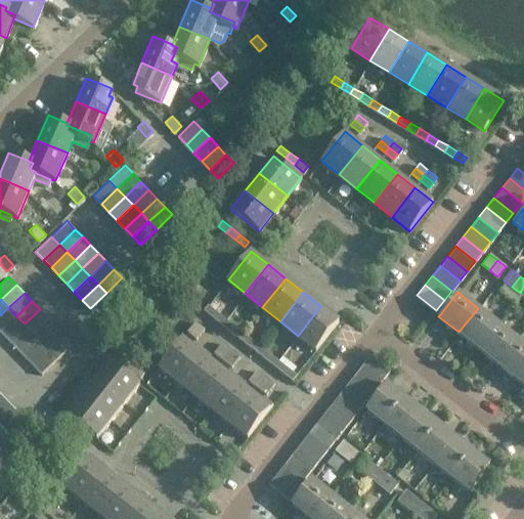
[(214,316),(218,311),(209,304),(206,309),(214,316)]
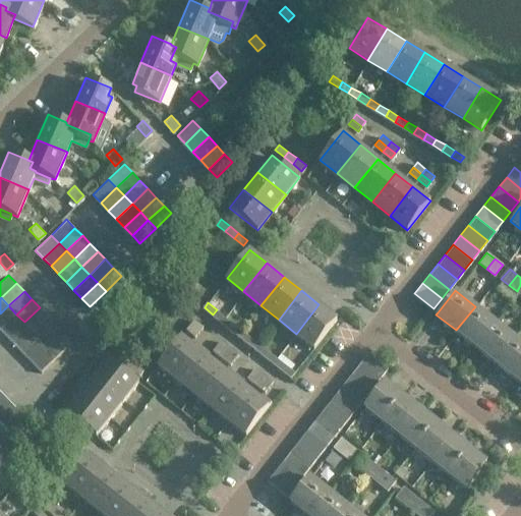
[(319,304),(296,334),(313,347),(337,319),(319,304)]
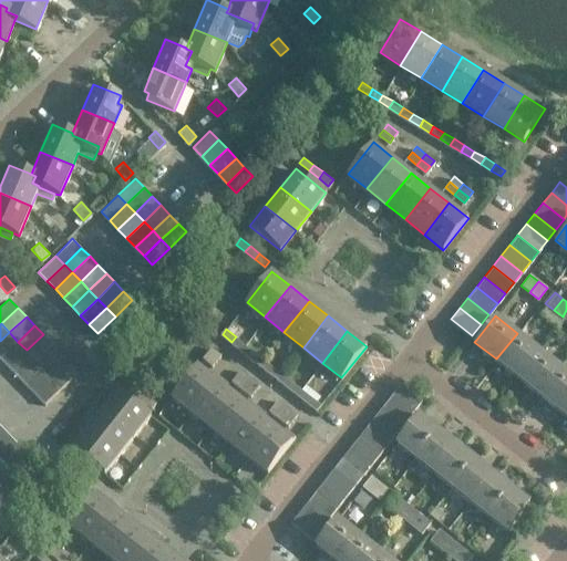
[(0,356),(1,357),(18,342),(9,332),(0,341),(0,356)]
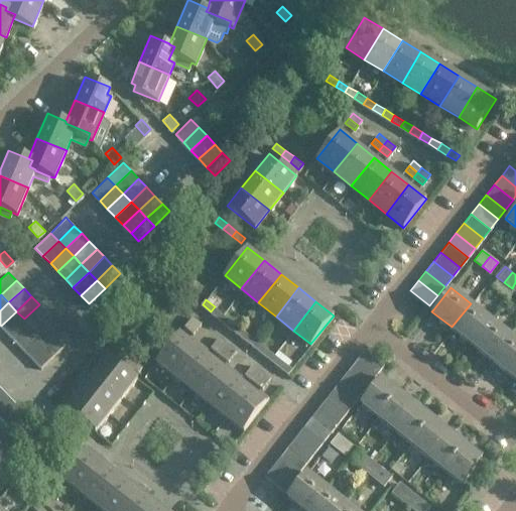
[(490,318),(471,303),(452,327),(471,342),(490,318)]
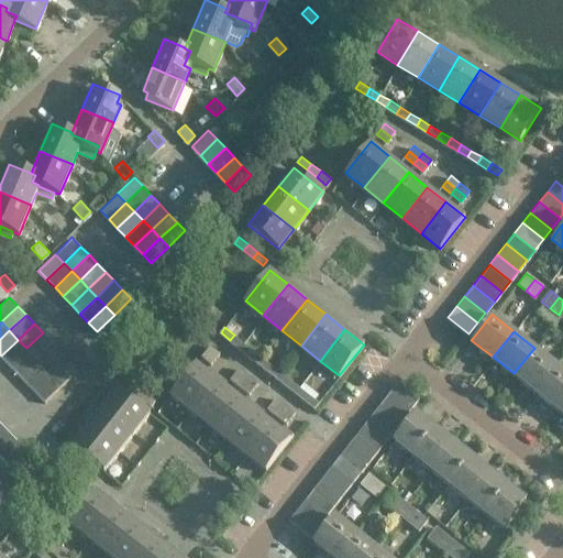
[(35,358),(52,341),(43,332),(26,348),(35,358)]
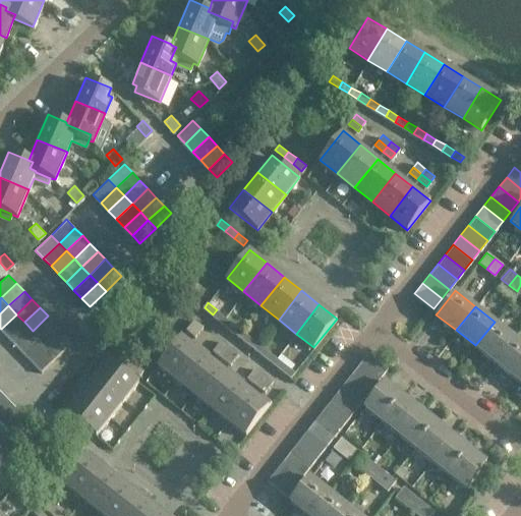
[(221,322),(225,317),(217,309),(213,314),(221,322)]
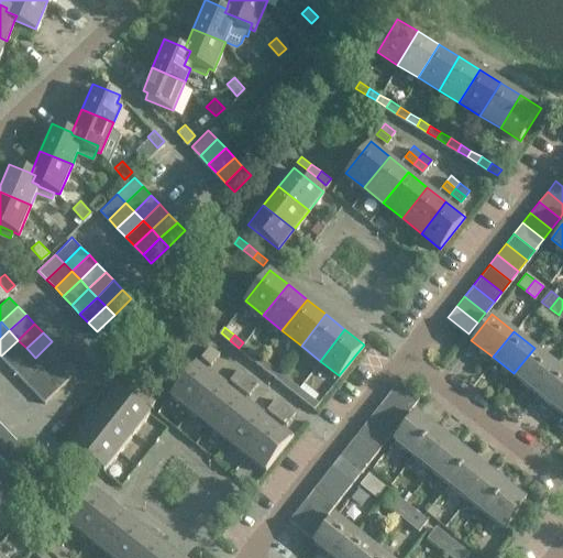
[(18,340),(1,356),(10,364),(26,348),(18,340)]
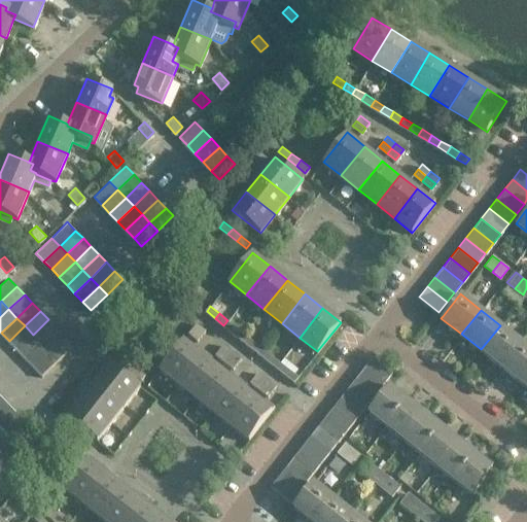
[(48,319),(33,335),(40,343),(57,327),(48,319)]
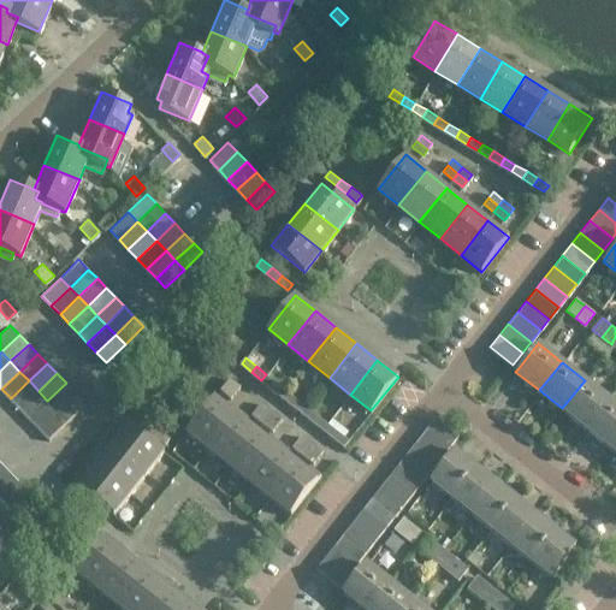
[(266,374),(261,380),(272,388),(277,382),(266,374)]
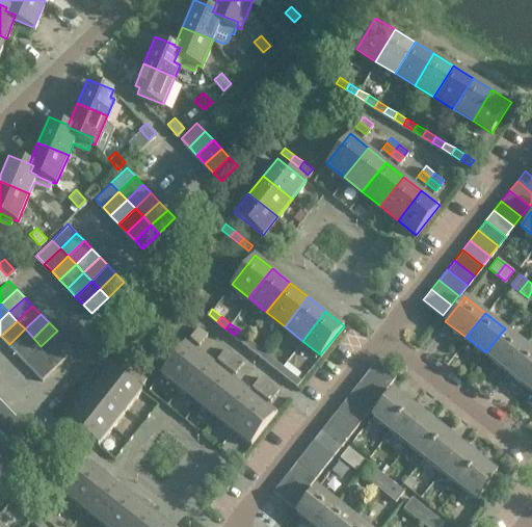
[(193,331),(203,338),(207,332),(197,324),(193,331)]
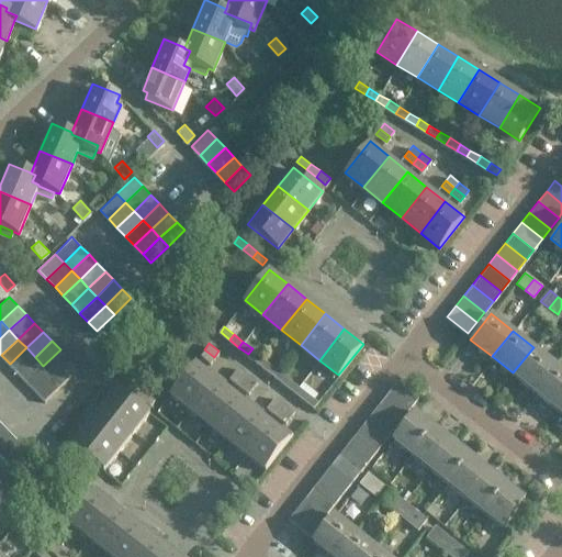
[(18,372),(35,357),(26,347),(10,364),(18,372)]
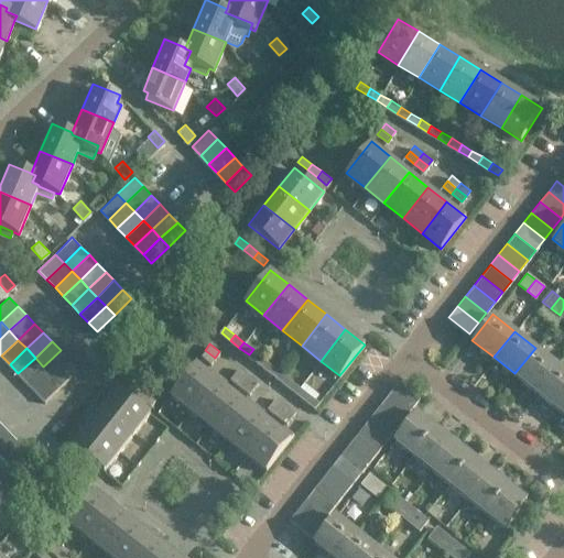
[(535,348),(514,373),(535,390),(556,364),(535,348)]
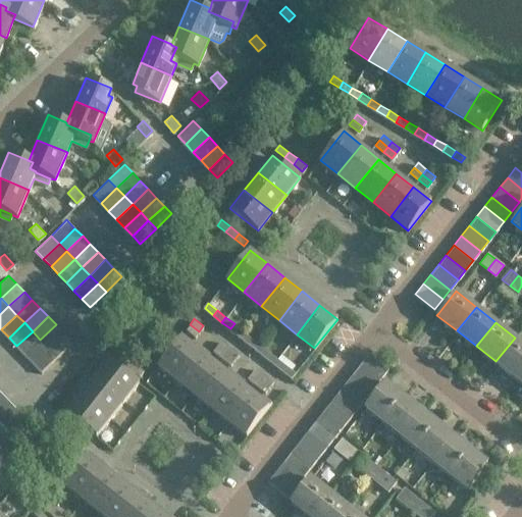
[(239,335),(243,330),(235,323),(230,328),(239,335)]
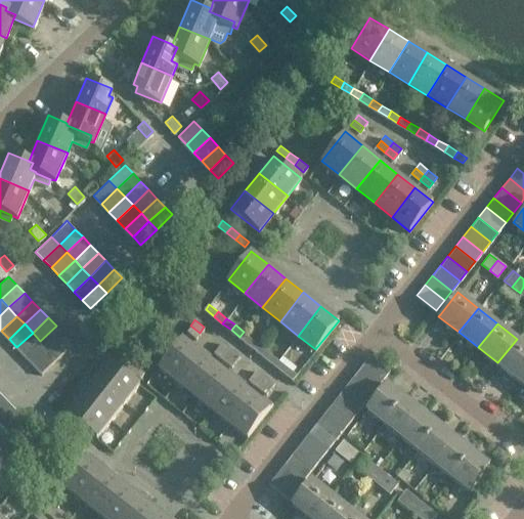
[(48,349),(63,334),(56,326),(40,341),(48,349)]
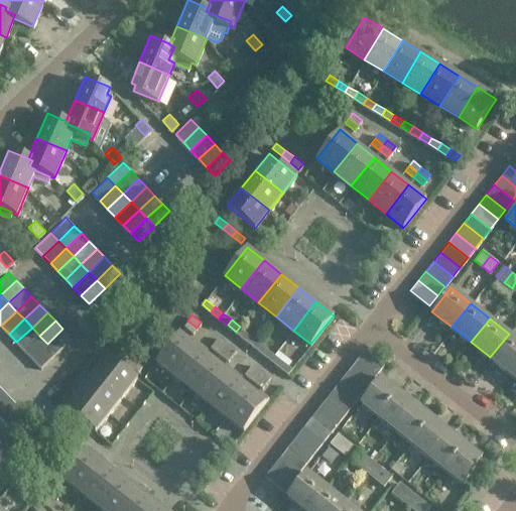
[(192,333),(197,328),(187,321),(183,326),(192,333)]
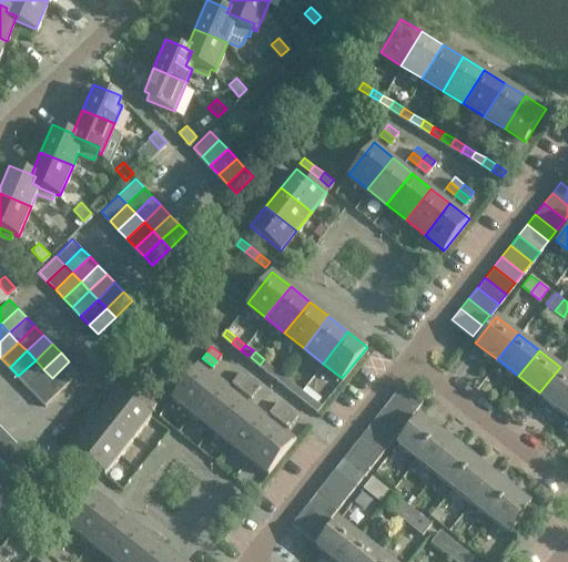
[(264,359),(260,365),(270,373),(274,367),(264,359)]
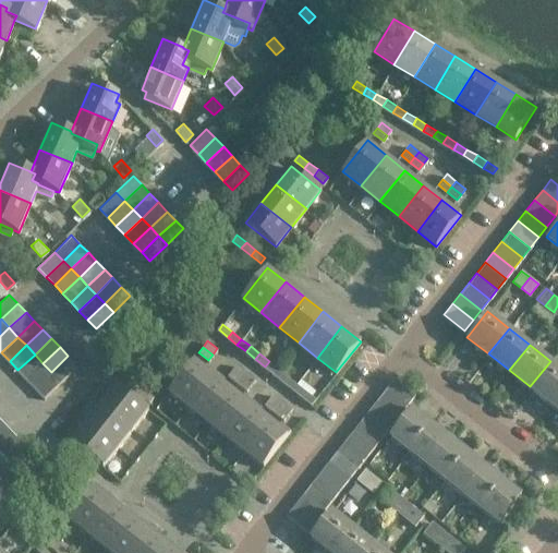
[(35,355),(17,370),(26,379),(43,363),(35,355)]
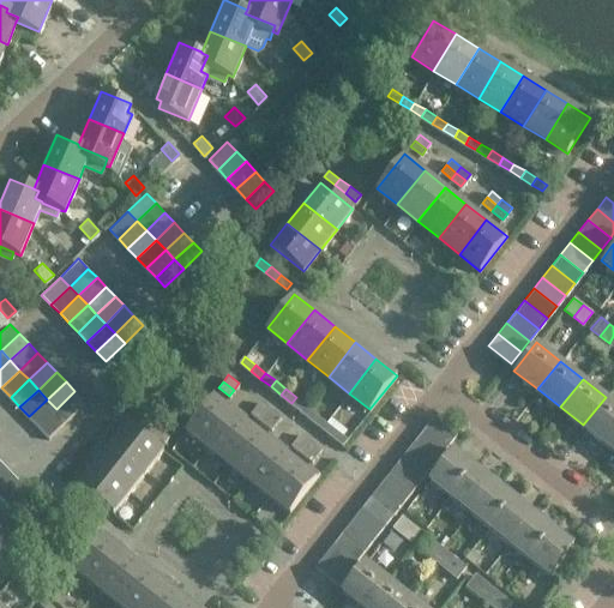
[(74,391),(56,409),(66,419),(84,401),(74,391)]
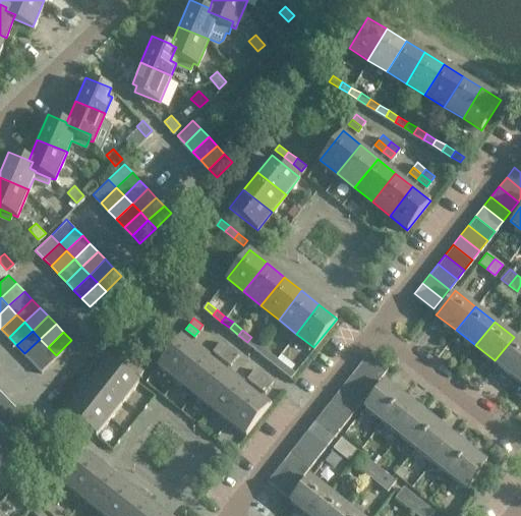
[(175,379),(200,347),(192,340),(189,343),(180,336),(157,364),(175,379)]
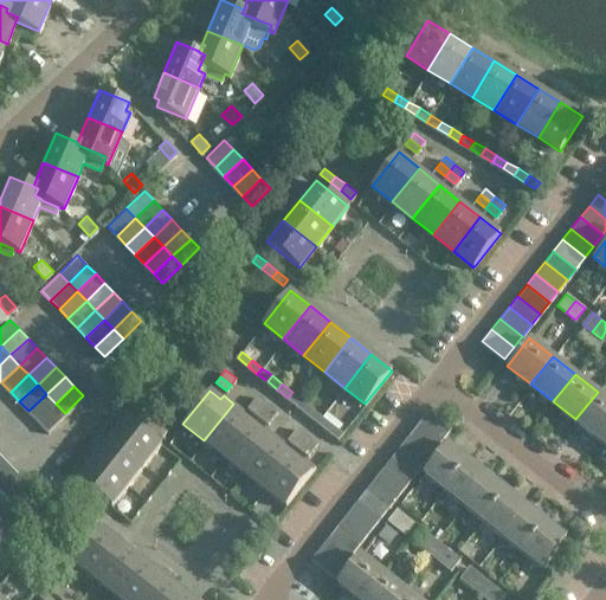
[(297,406),(302,400),(292,392),(288,398),(297,406)]
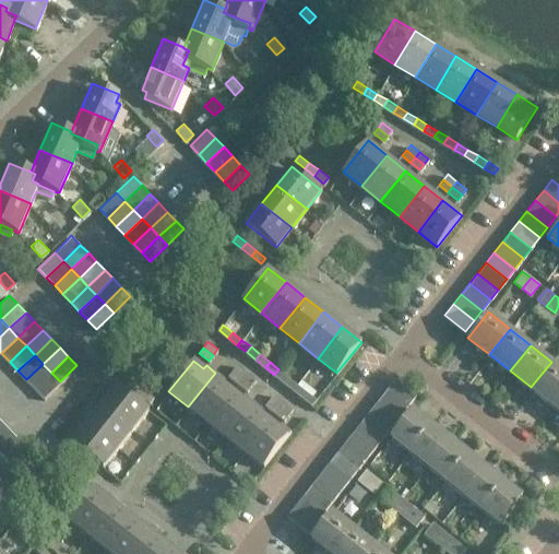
[(558,393),(558,367),(551,362),(531,387),(551,403),(558,393)]
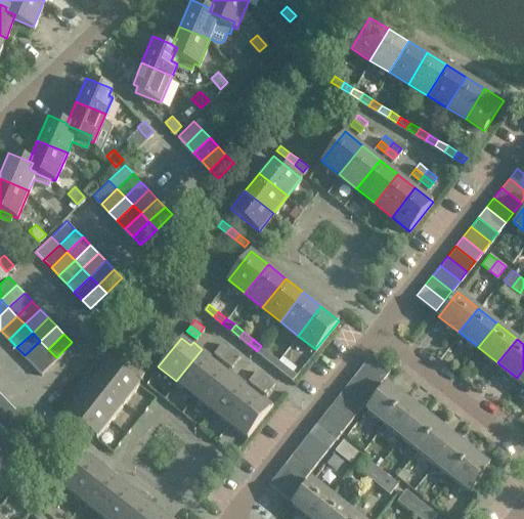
[(33,364),(48,349),(40,341),(25,355),(33,364)]
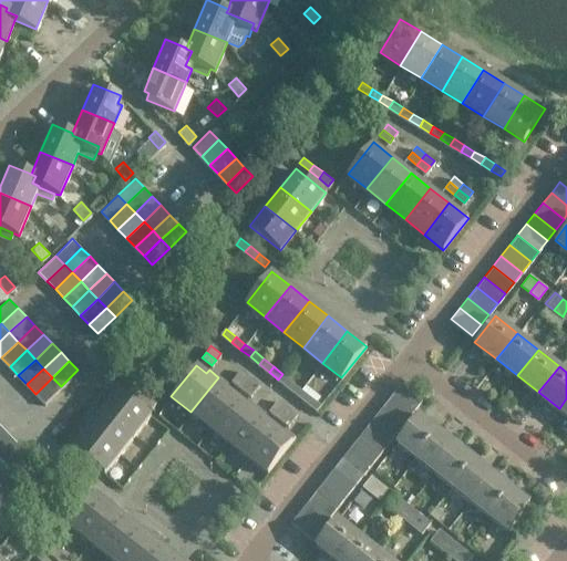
[(235,374),(245,382),(249,376),(240,369),(235,374)]
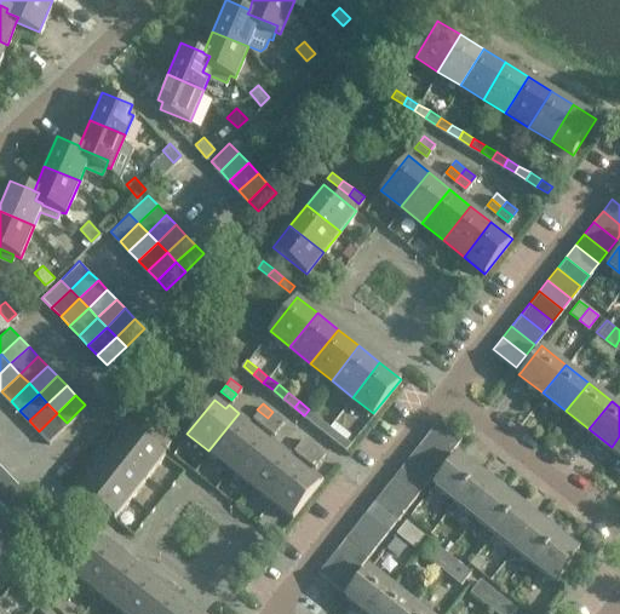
[(263,425),(268,418),(257,409),(252,417),(263,425)]
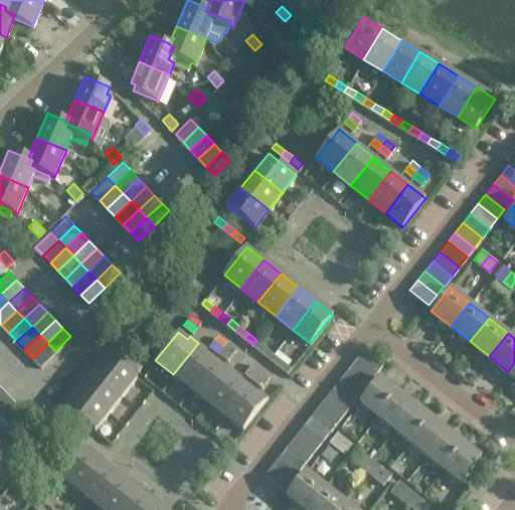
[(262,351),(266,347),(256,340),(252,345),(262,351)]
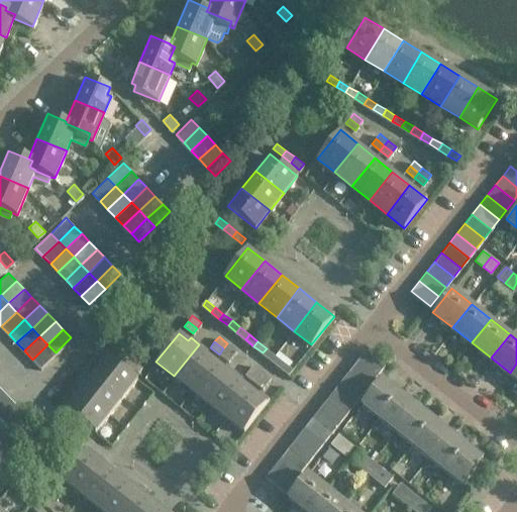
[(223,348),(232,355),(236,350),(227,343),(223,348)]
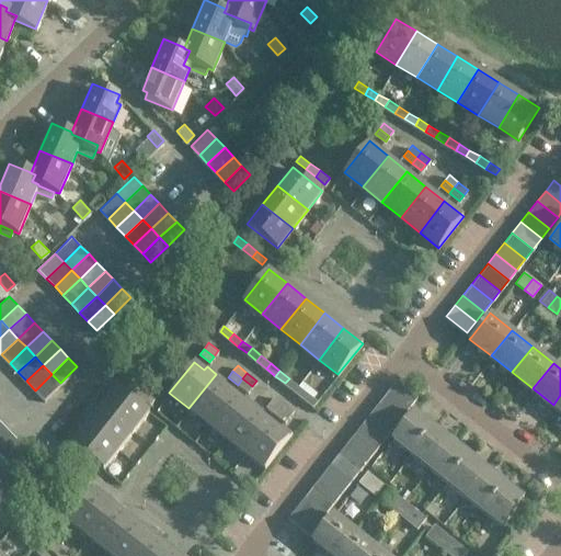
[(52,374),(35,390),(44,398),(60,383),(52,374)]
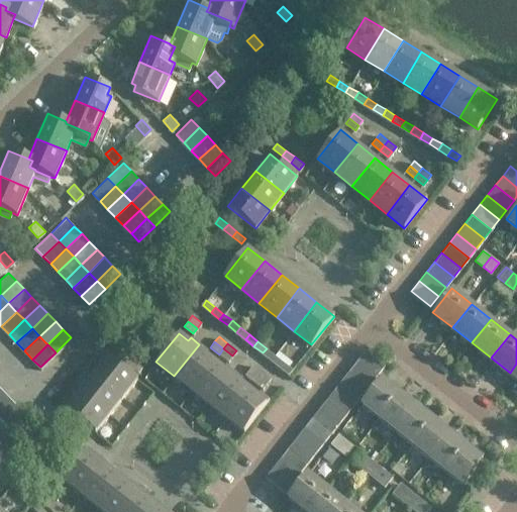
[(191,390),(214,361),(205,353),(207,350),(199,344),(174,376),(191,390)]
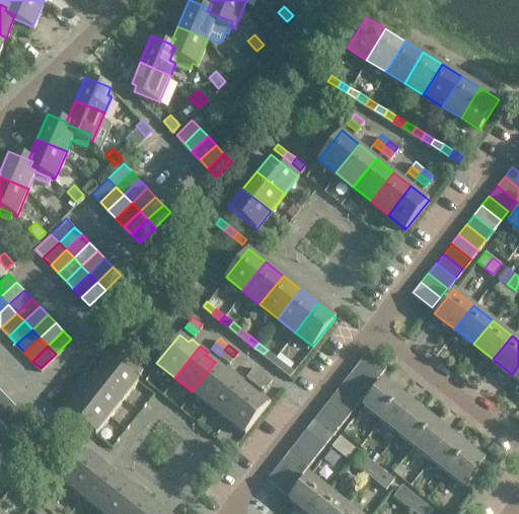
[(120,359),(125,354),(116,347),(112,353),(120,359)]
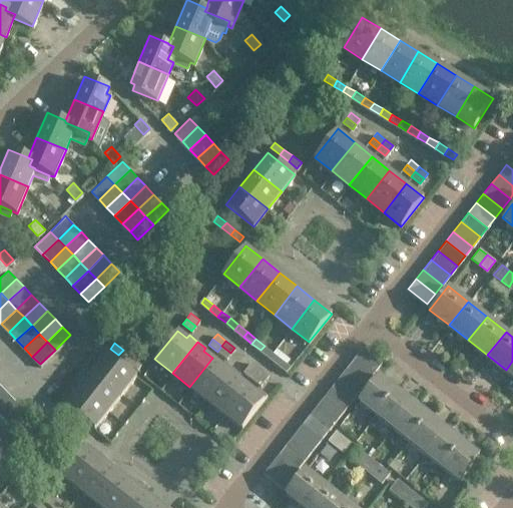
[(226,358),(230,353),(221,346),(217,352),(226,358)]
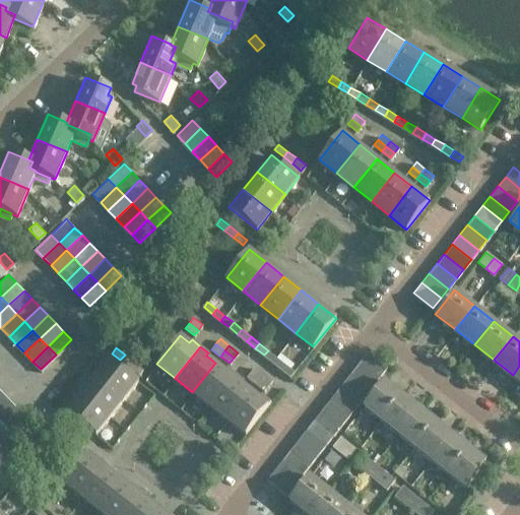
[(268,350),(264,355),(272,362),(276,357),(268,350)]
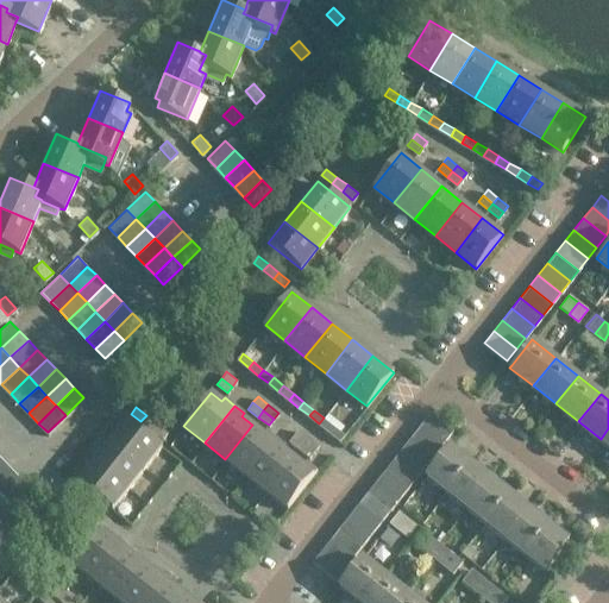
[(420,424),(443,441),(452,429),(429,412),(420,424)]
